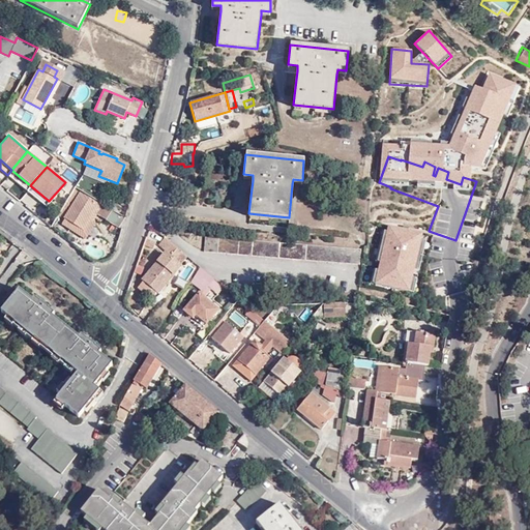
[(7,175),(26,190),(30,185),(11,170),(7,175)]
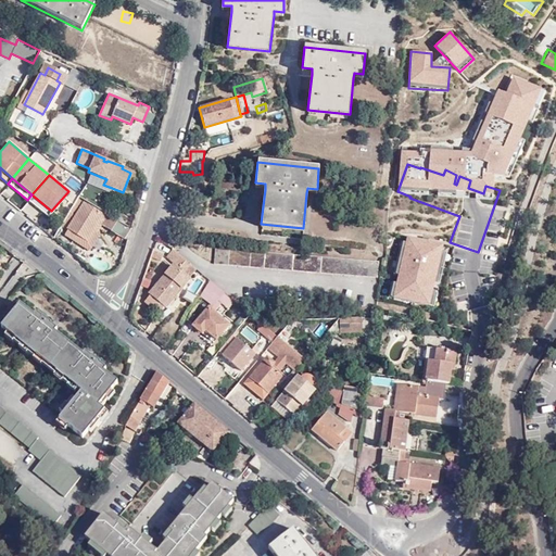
[(483,193),(485,186),(470,180),(468,188),(483,193)]
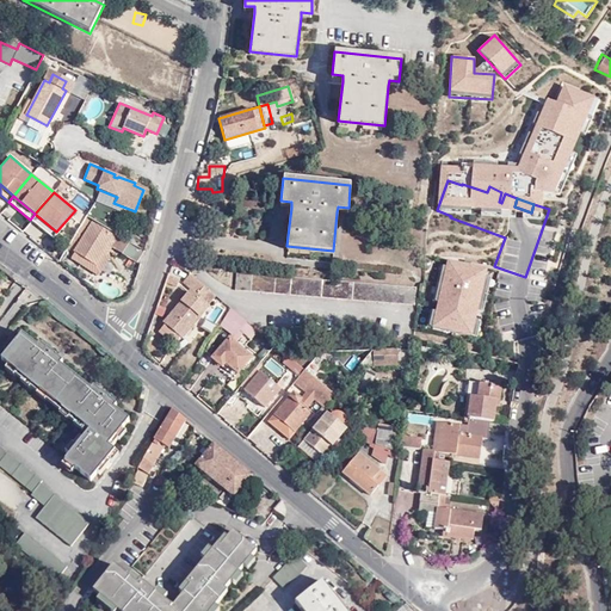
[(53,238),(56,232),(35,214),(30,220),(53,238)]
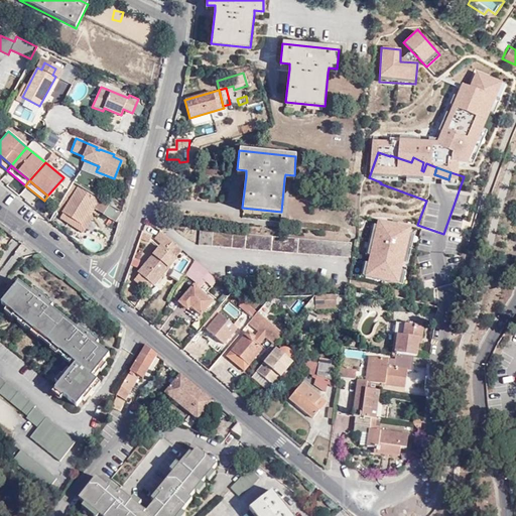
[(75,186),(73,184),(54,215),(56,216),(75,186)]
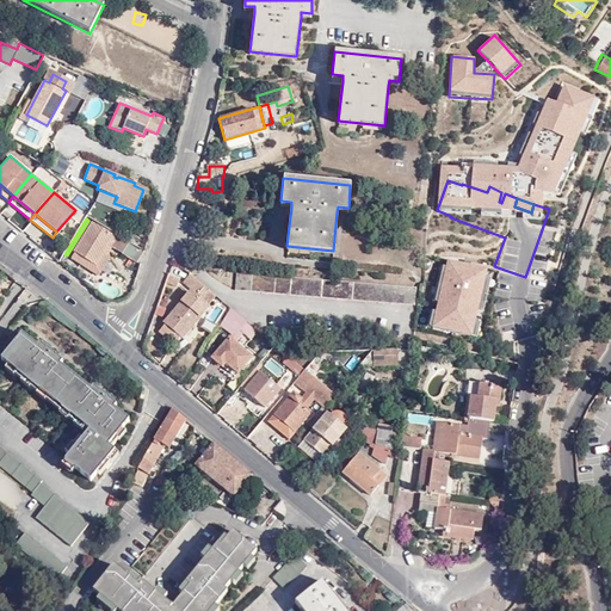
[(92,222),(74,251),(96,265),(103,252),(113,235),(92,222)]
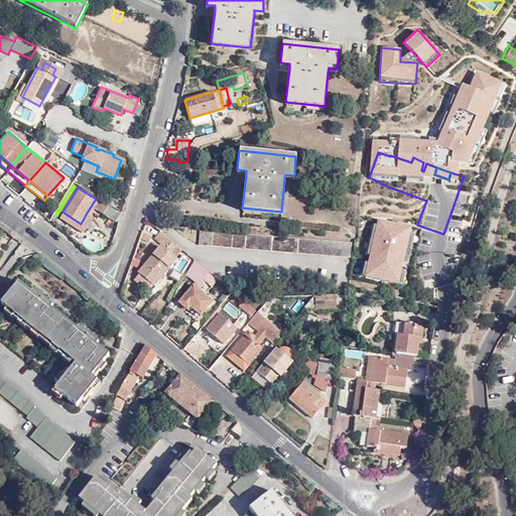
[(87,213),(91,216),(94,210),(103,214),(103,215),(108,206),(108,205),(97,199),(96,199),(87,213)]
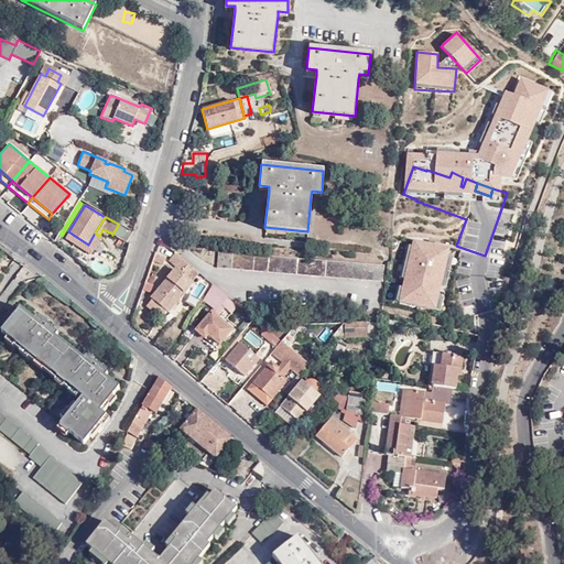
[(118,225),(112,235),(126,242),(131,232),(118,225)]
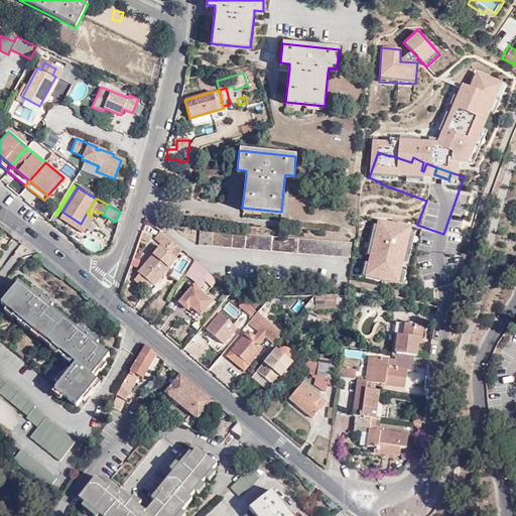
[(81,224),(62,212),(59,218),(82,232),(93,217),(91,216),(87,213),(81,224)]
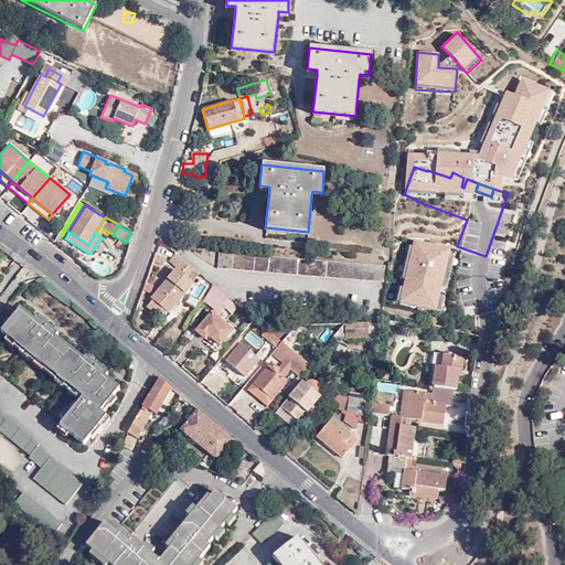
[(439,312),(451,248),(409,241),(397,306),(439,312)]
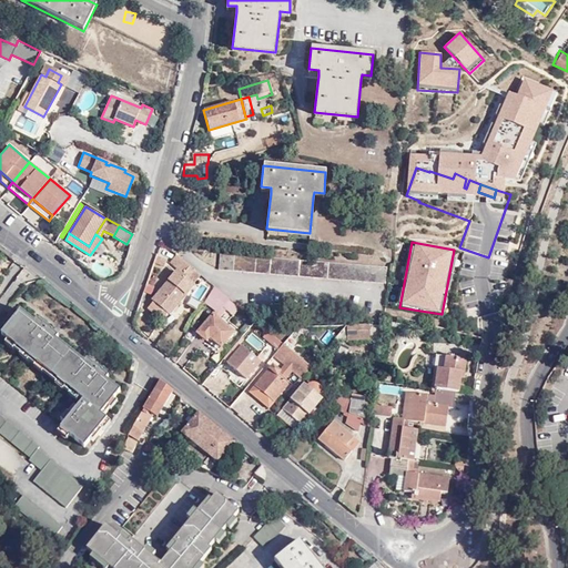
[(220,271),(385,283),(386,266),(221,253),(220,271)]
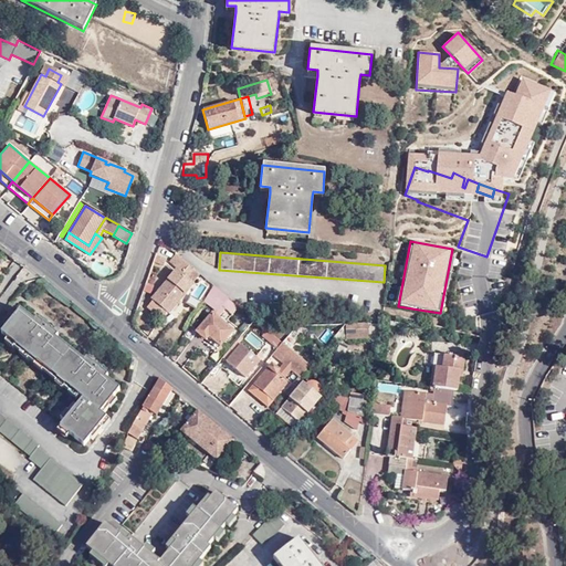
[(182,276),(185,279),(188,274),(185,271),(189,266),(176,254),(170,263),(184,274),(182,276)]
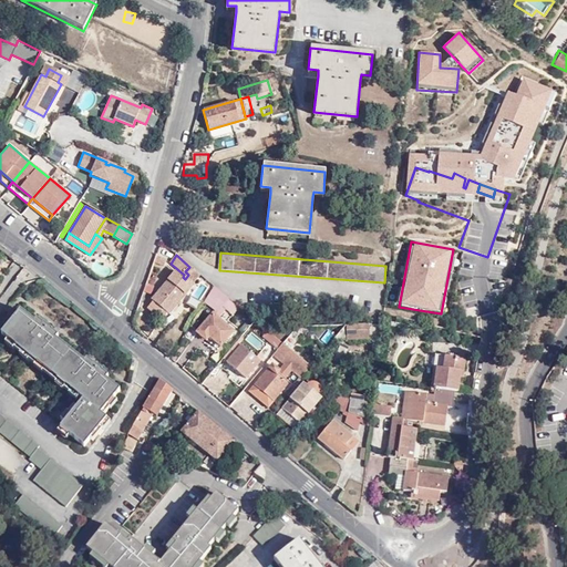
[(193,285),(185,279),(183,277),(176,271),(152,299),(154,301),(166,311),(168,313),(193,285)]
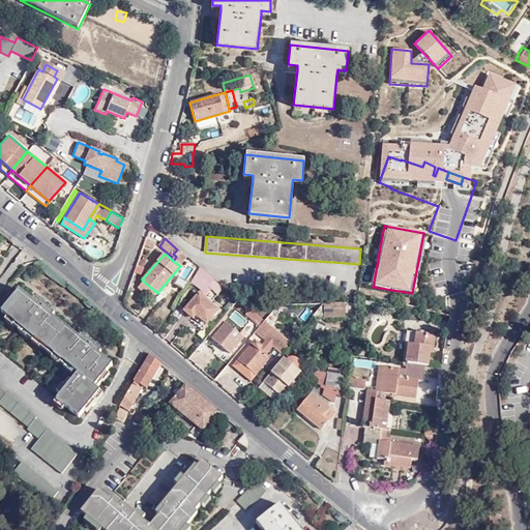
[(192,282),(202,290),(199,293),(198,293),(183,311),(193,319),(196,315),(206,323),(217,310),(202,296),(210,287),(208,285),(210,282),(213,278),(201,267),(192,282)]
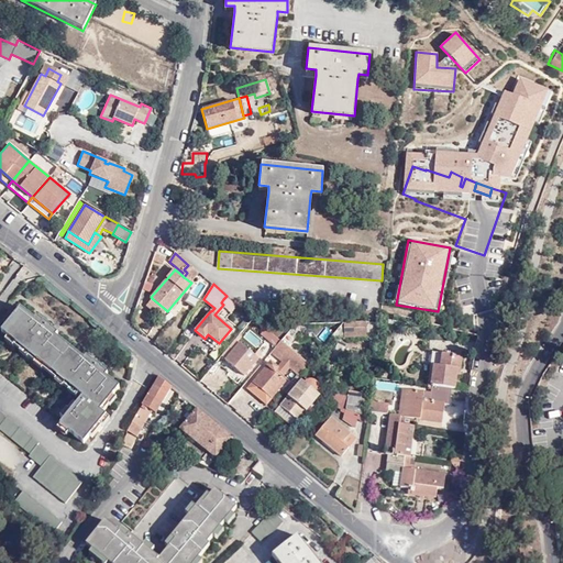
[(223,305),(229,309),(232,305),(235,308),(238,305),(228,296),(227,296),(223,299),(221,302),(223,305)]
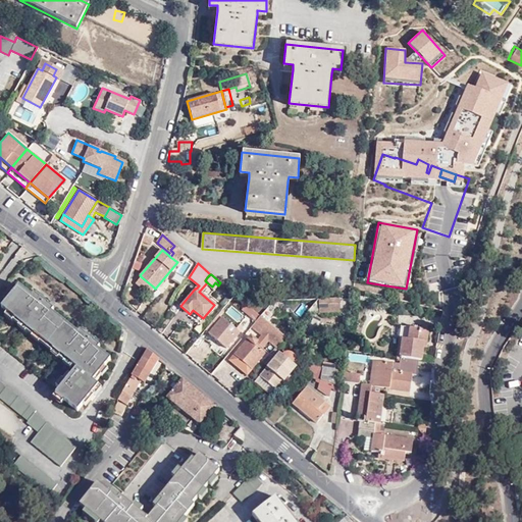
[(150,292),(153,286),(142,277),(138,281),(150,292)]
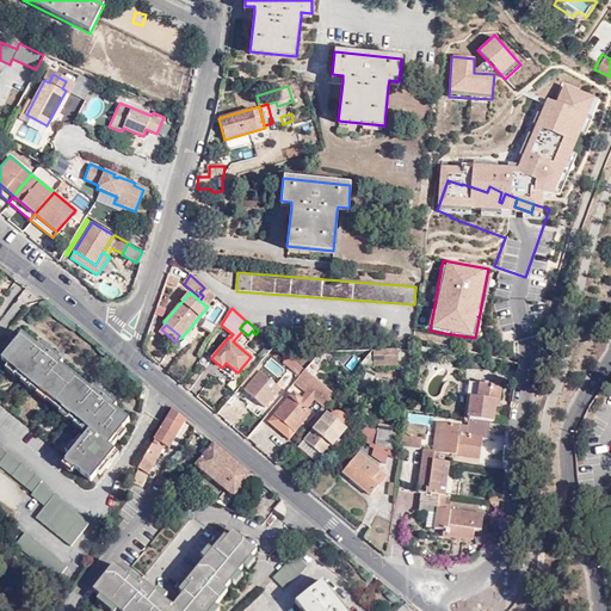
[(2,360),(90,431),(65,462),(90,482),(115,451),(109,446),(129,420),(113,408),(116,406),(109,400),(110,399),(100,390),(99,392),(92,387),(90,389),(60,366),(62,363),(55,357),(56,356),(47,349),(45,350),(39,344),(36,347),(23,335),(2,360)]
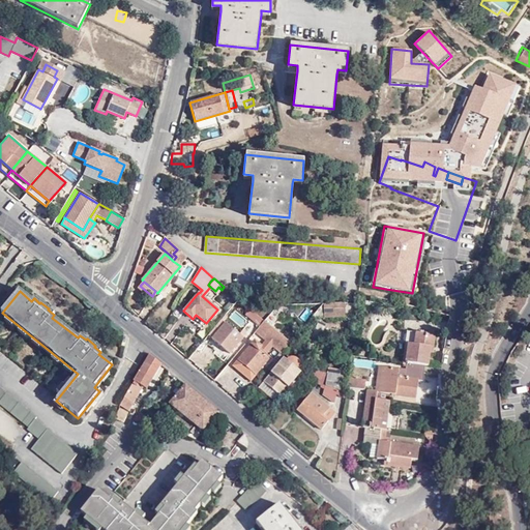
[(344,303),(323,303),(311,318),(344,318),(344,303)]
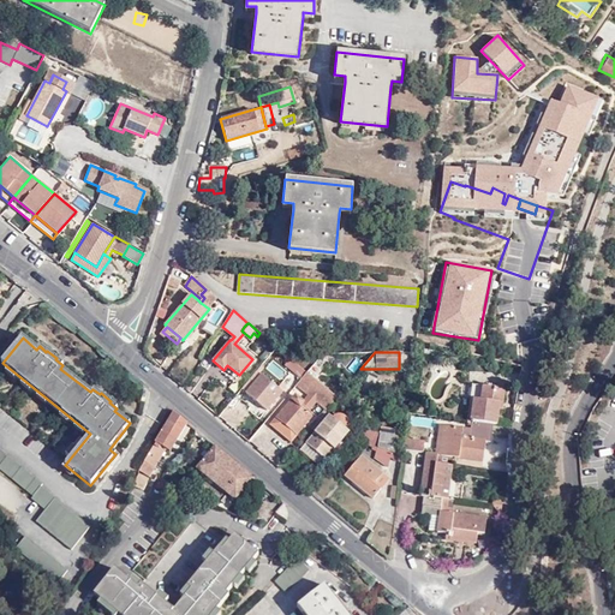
[(306,371),(290,358),(284,364),(300,378),(306,372),(306,371)]
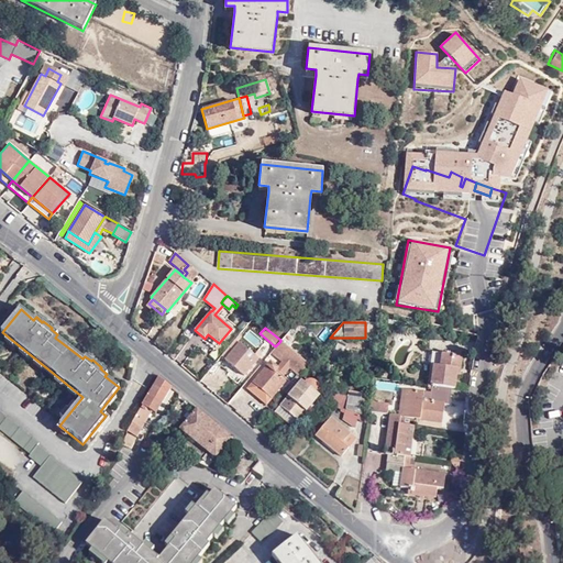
[(280,341),(275,346),(271,352),(278,357),(287,346),(280,341)]
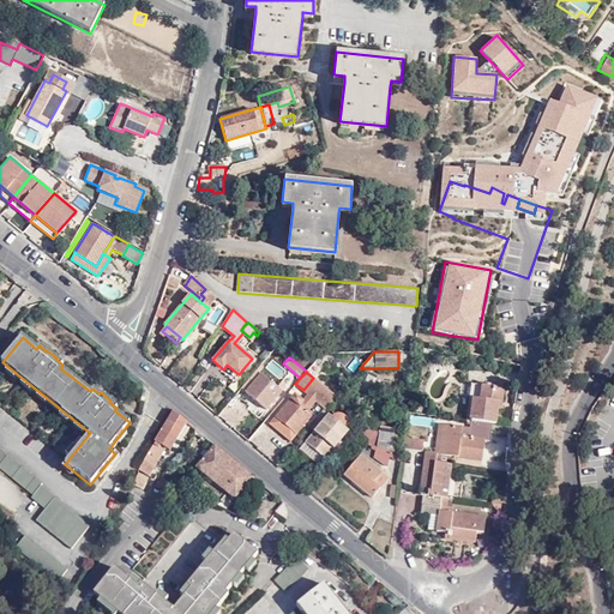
[(262,373),(246,392),(265,408),(282,390),(262,373)]
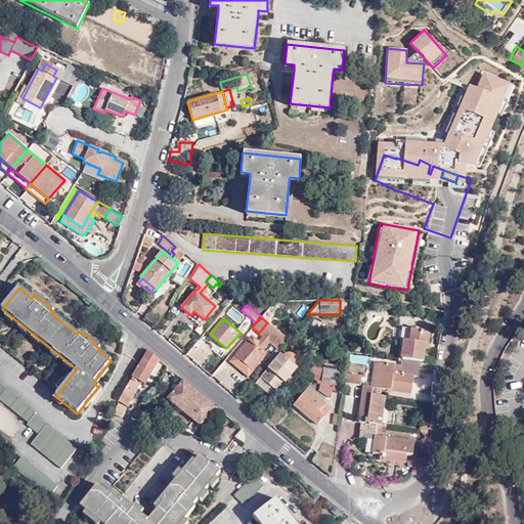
[(267,322),(259,333),(261,335),(269,324),(267,322)]
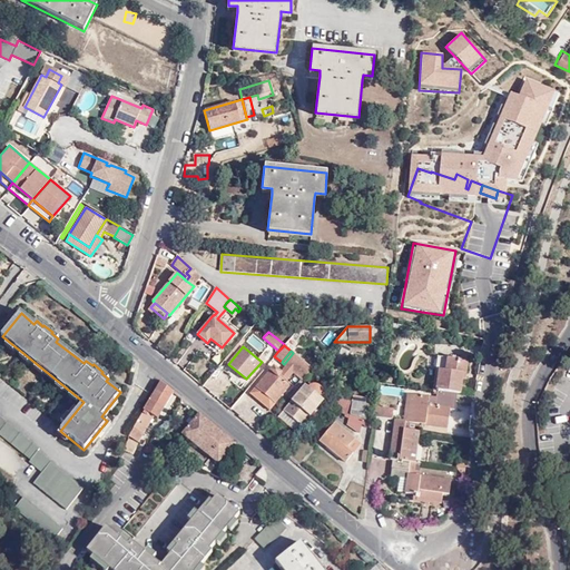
[(312,369),(293,353),(284,364),(285,365),(279,372),(273,365),(269,370),(255,386),(274,403),(288,386),(284,382),(293,372),(302,380),(312,369)]
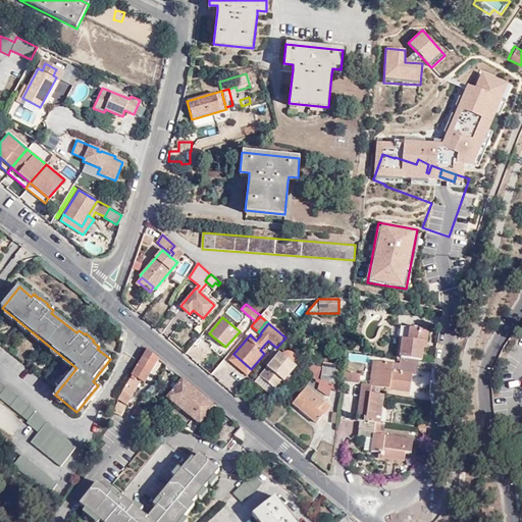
[(372,384),(369,384),(361,383),(357,421),(360,421),(358,436),(365,436),(372,437),(371,450),(371,451),(379,452),(378,457),(405,460),(405,452),(411,453),(413,438),(382,434),(383,424),(380,423),(383,388),(409,392),(412,374),(415,374),(417,359),(420,360),(422,342),(424,342),(425,329),(401,326),(399,340),(401,340),(398,363),(375,360),(372,384)]
